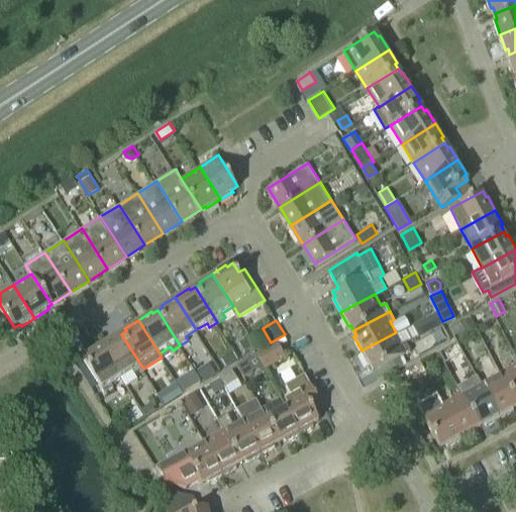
[(407,326),(397,332),(403,343),(406,341),(413,337),(419,334),(413,323),(407,326)]
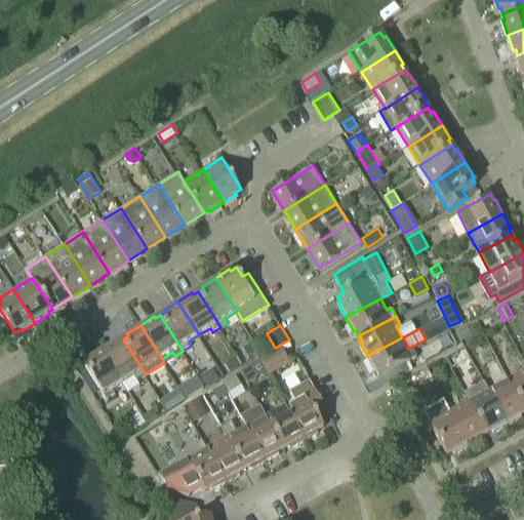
[(402,337),(367,356),(374,370),(376,369),(380,375),(384,383),(385,384),(396,377),(413,367),(409,360),(417,355),(412,347),(409,349),(403,337),(402,337)]
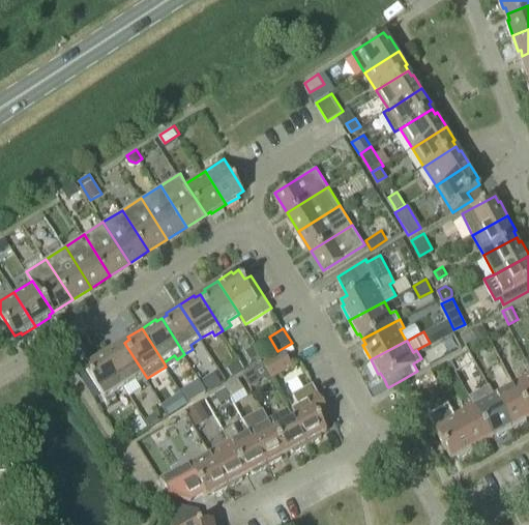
[(147,378),(124,343),(119,346),(118,344),(104,352),(125,386),(137,379),(139,383),(147,378)]
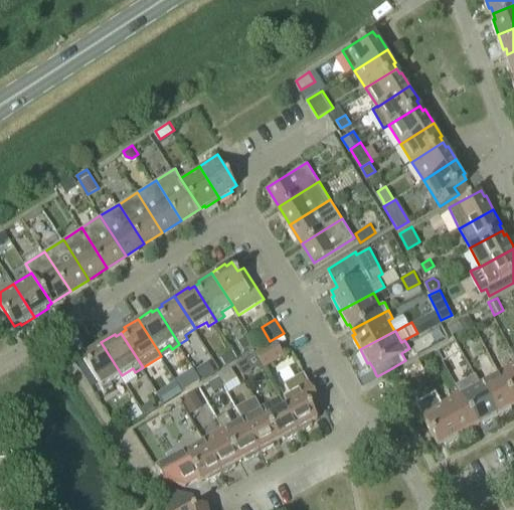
[(243,348),(252,342),(247,334),(238,340),(243,348)]
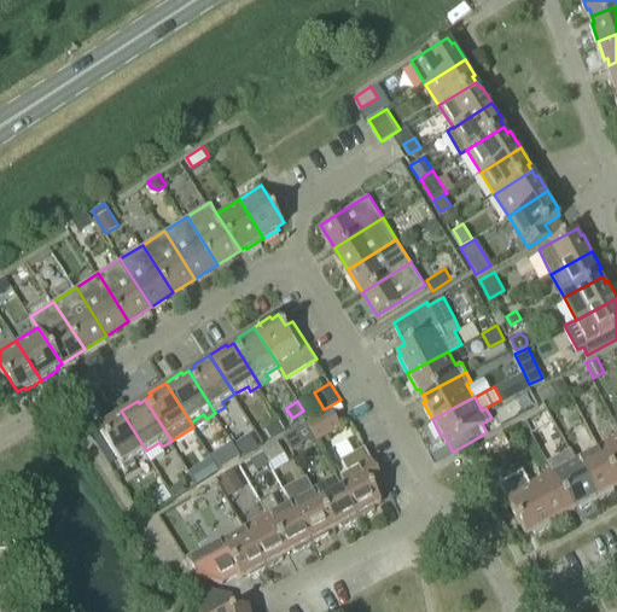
[(308,421),(318,438),(342,425),(332,408),(308,421)]
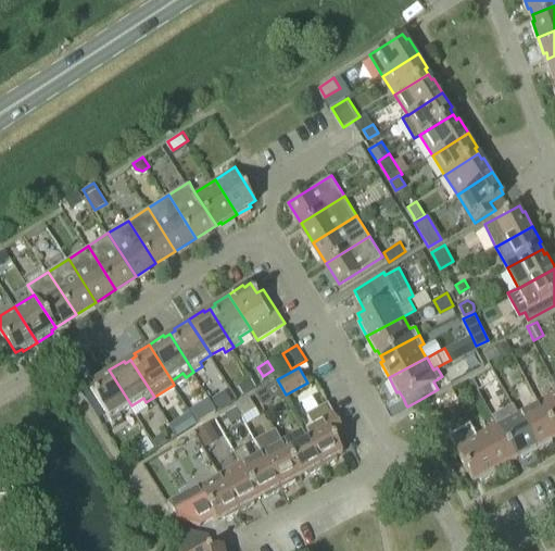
[(131,405),(109,370),(95,379),(96,382),(89,385),(113,423),(123,417),(120,413),(131,405)]
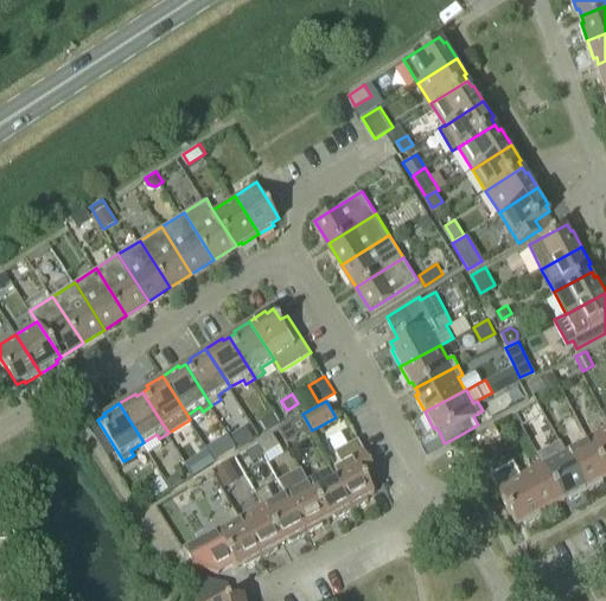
[(273,411),(259,421),(263,428),(278,419),(273,411)]
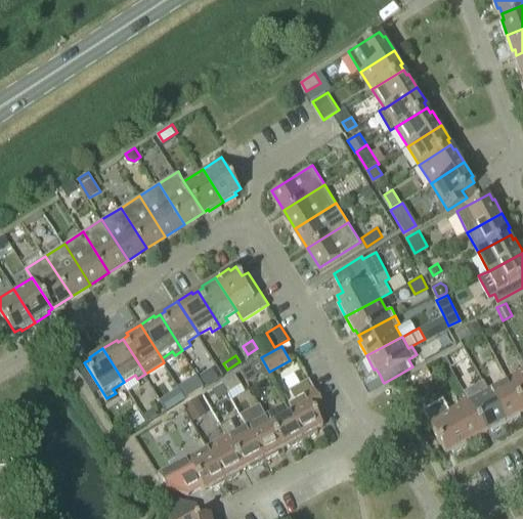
[(257,375),(250,363),(241,369),(248,381),(257,375)]
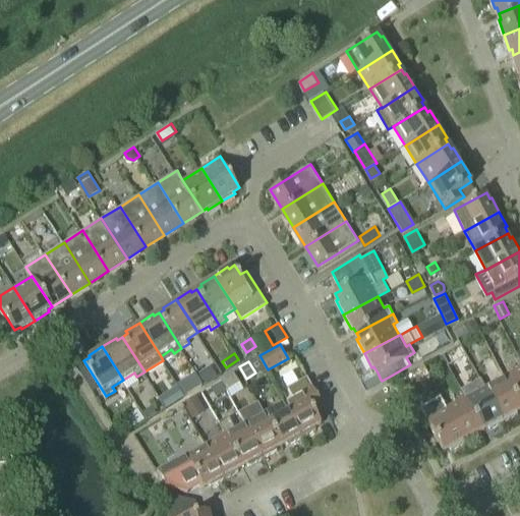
[(210,363),(197,371),(204,381),(216,373),(210,363)]
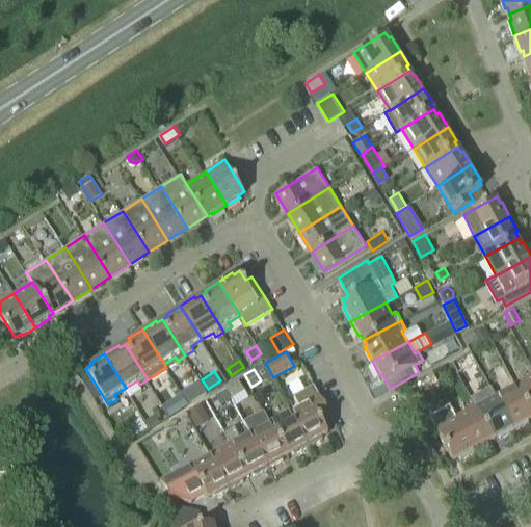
[(530,373),(515,383),(530,411),(530,373)]
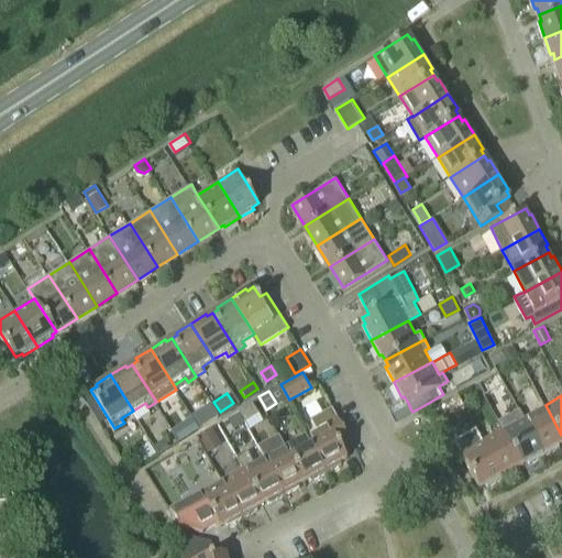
[(252,401),(239,409),(245,419),(259,409),(252,401)]
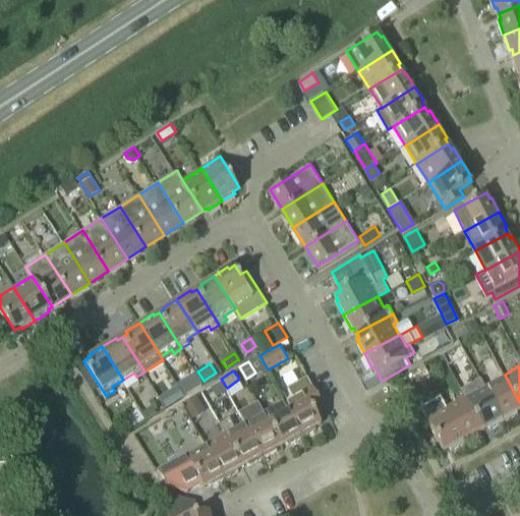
[(195,373),(183,380),(189,391),(201,384),(195,373)]
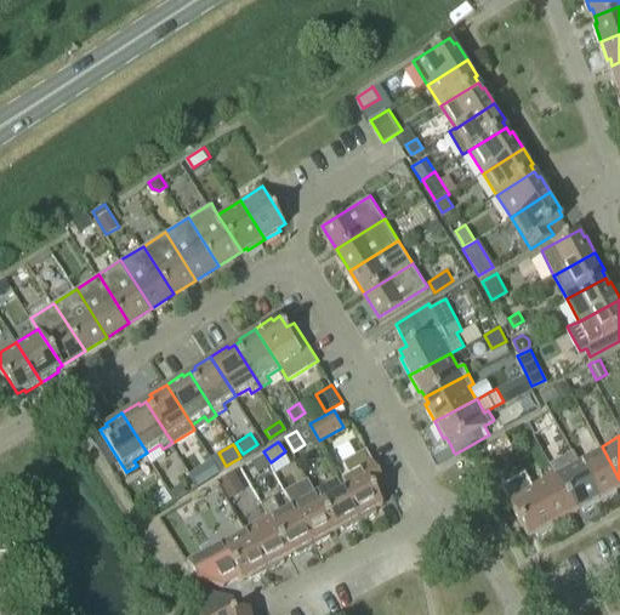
[(350,471),(339,477),(360,518),(377,510),(376,507),(384,504),(375,488),(386,482),(367,446),(343,460),(350,471)]
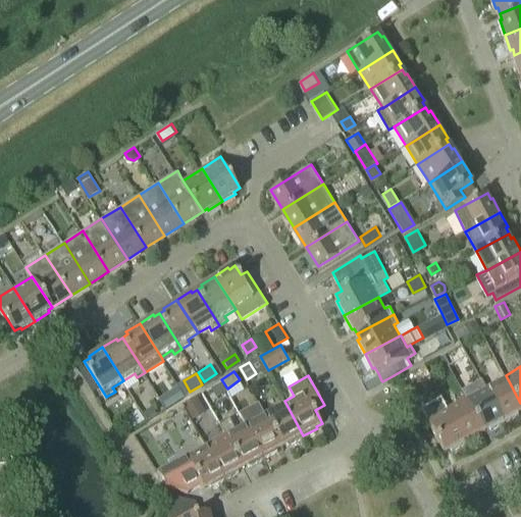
[(520,403),(506,375),(486,385),(505,420),(519,412),(518,410),(520,408),(520,403)]
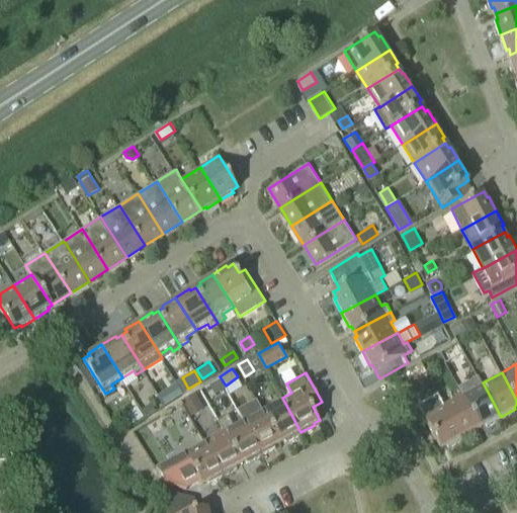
[(220,378),(209,383),(214,393),(225,387),(220,378)]
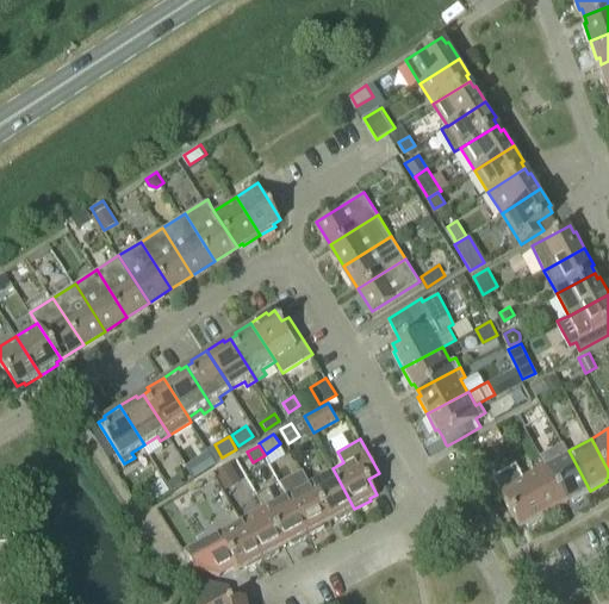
[(569,450),(546,462),(566,500),(572,497),(573,499),(590,491),(569,450)]
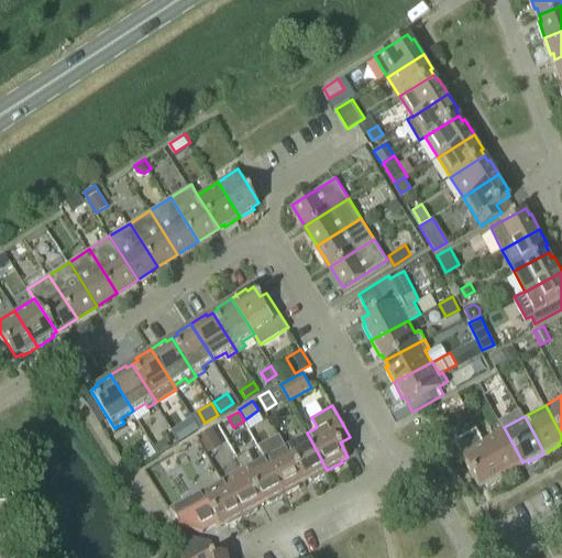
[(183,422),(173,428),(179,440),(189,434),(183,422)]
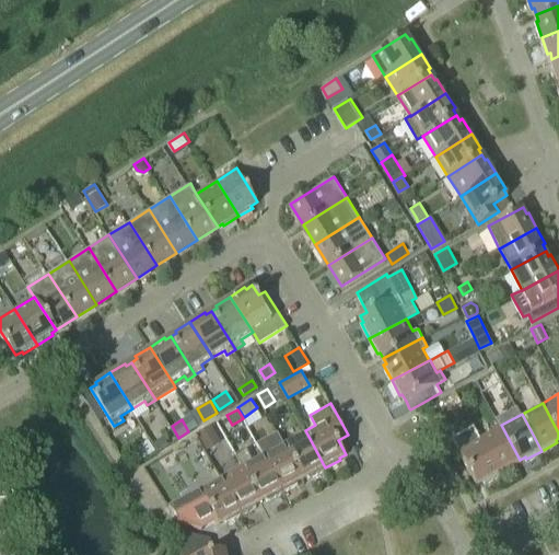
[(221,439),(211,423),(197,431),(207,447),(221,439)]
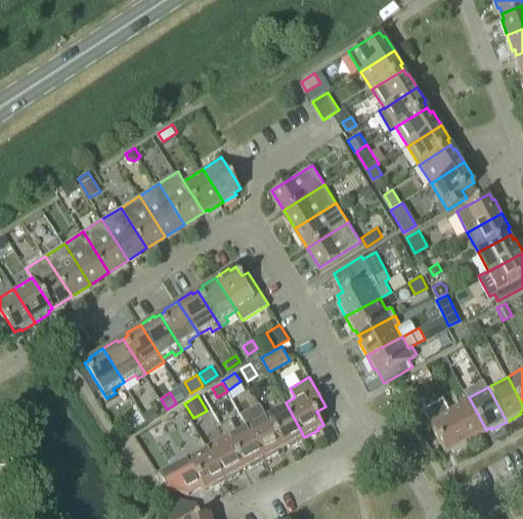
[(469,397),(449,408),(468,443),(482,435),(481,433),(486,430),(469,397)]
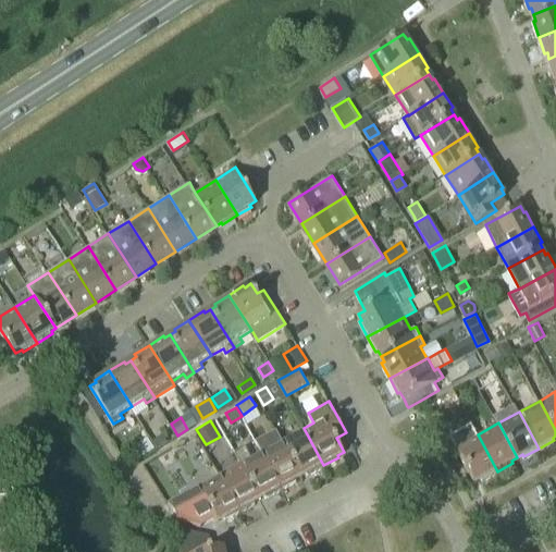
[(276,427),(256,439),(262,450),(282,487),(297,479),(295,477),(301,474),(283,439),(276,427)]
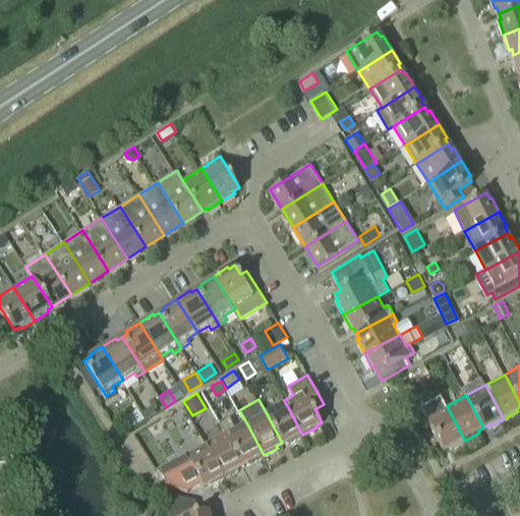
[(141,407),(140,407),(148,418),(159,411),(152,400),(147,403),(141,407)]
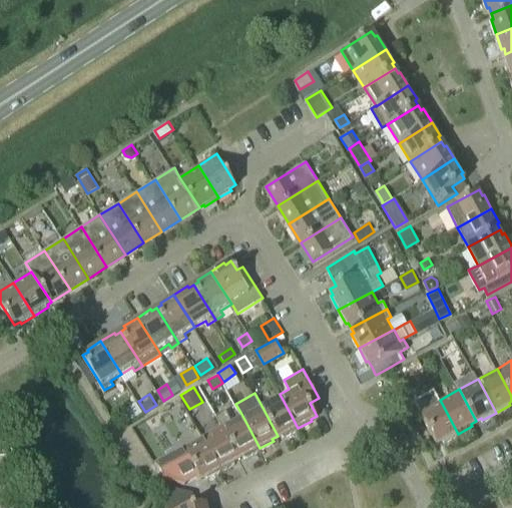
[(298,428),(280,394),(261,404),(278,436),(283,434),(284,436),(298,428)]
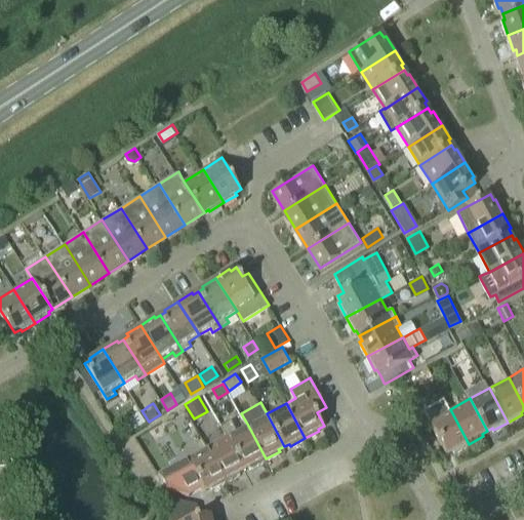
[(469,444),(450,409),(430,421),(447,452),(453,449),(454,451),(469,444)]
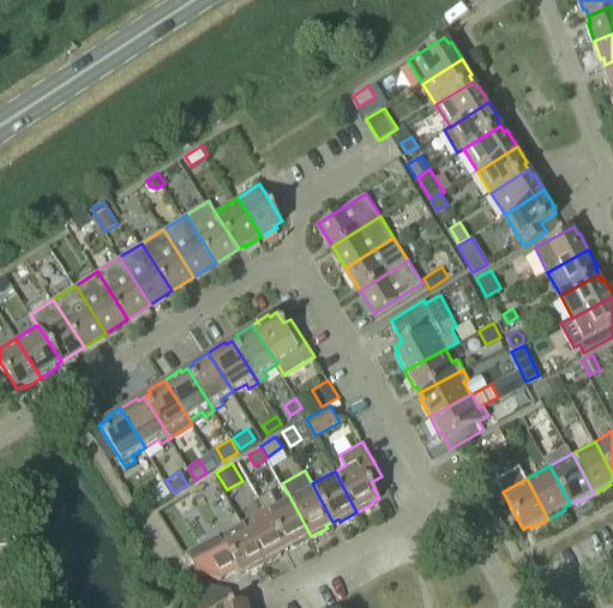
[(162,480),(152,487),(156,493),(161,499),(170,492),(162,480)]
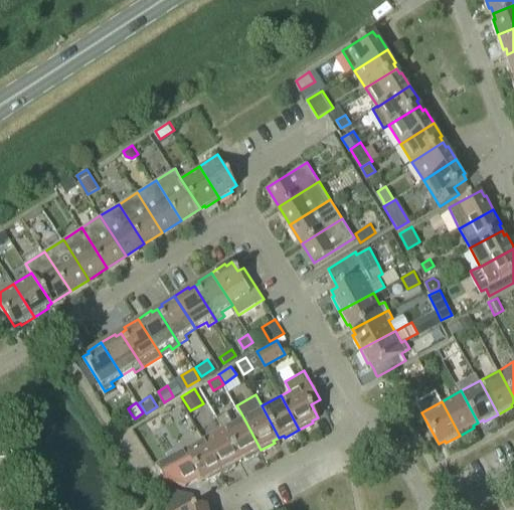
[(242,415),(232,420),(227,410),(217,416),(222,427),(223,426),(240,458),(245,456),(246,458),(261,450),(242,415)]
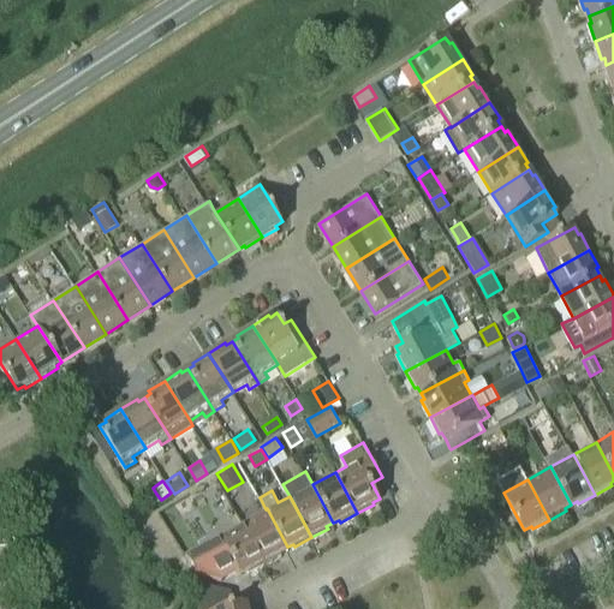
[(266,509),(243,521),(266,562),(281,553),(280,550),(287,547),(267,508),(266,509)]
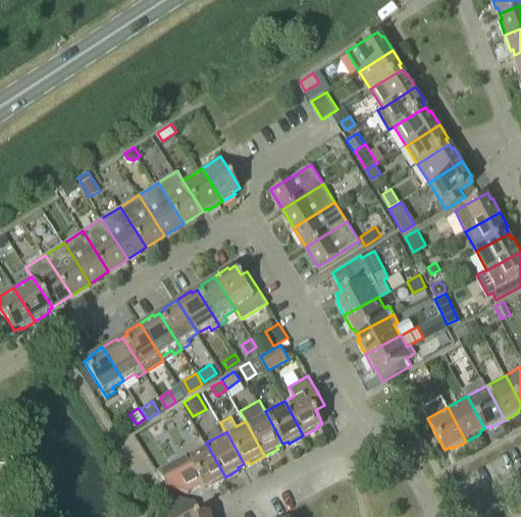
[(225,477),(206,443),(186,453),(202,483),(203,485),(209,482),(210,484),(225,477)]
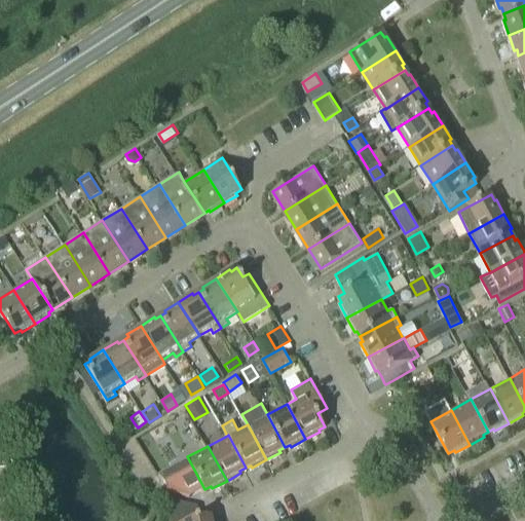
[(187,456),(158,472),(167,489),(189,494),(203,487),(187,456)]
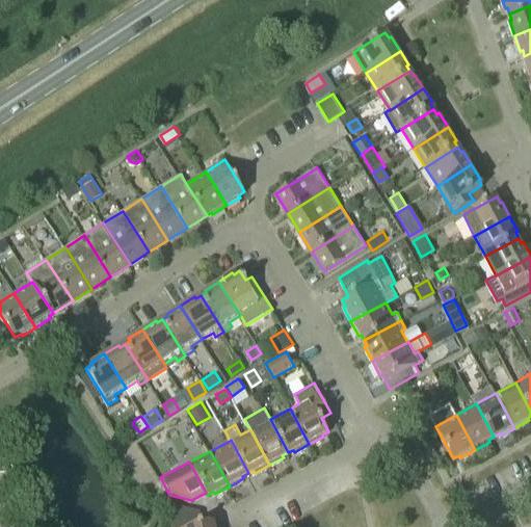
[(214,526),(213,521),(198,524),(195,508),(175,503),(166,505),(170,526),(214,526)]
